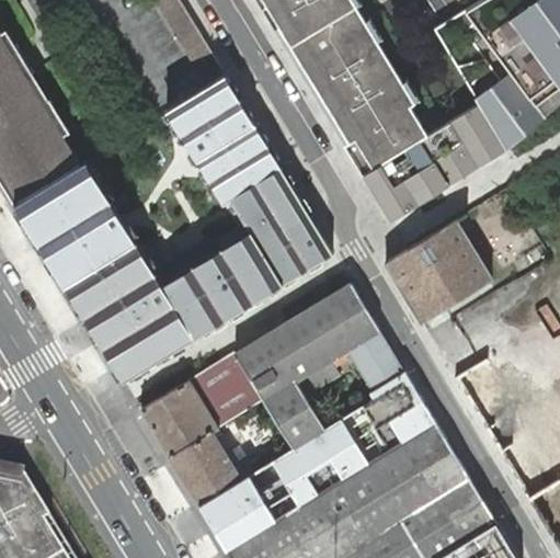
[(178,0),(151,0),(205,88),(225,76),(178,0)]
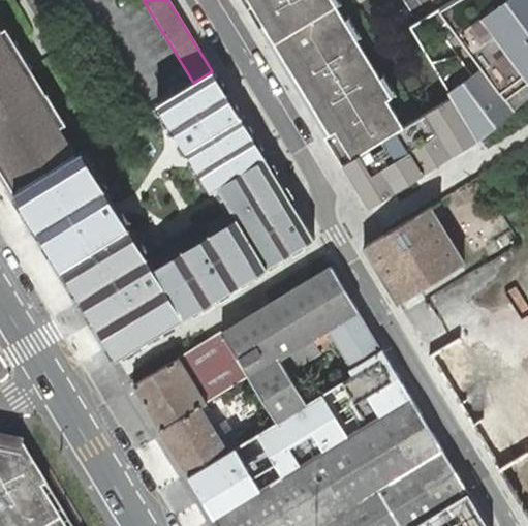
[(241,0),(242,2),(264,37),(324,138),(342,166),(351,160),(335,132),(330,135),(247,0),(241,0)]
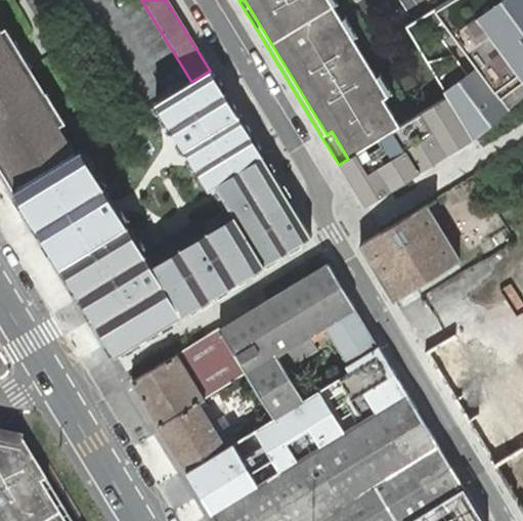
[(245,0),(327,134),(332,131),(348,159),(394,132),(399,127),(383,100),(387,98),(328,0),(245,0)]
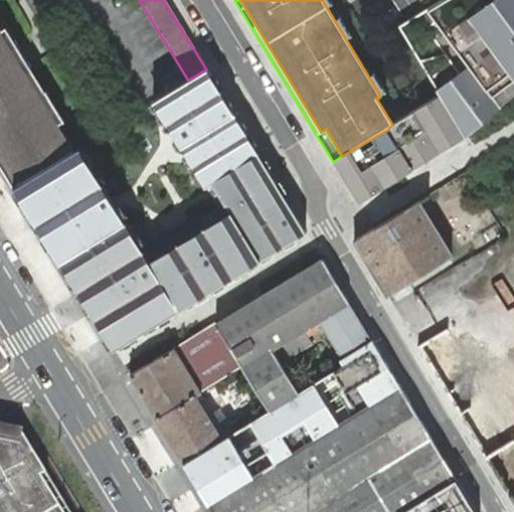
[(465,141),(513,98),(513,0),(445,0),(398,28),(440,98),(453,121),(465,141)]
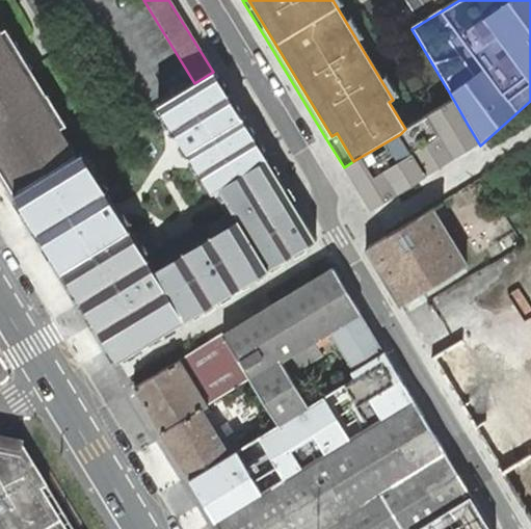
[(0,161),(19,191),(45,176),(73,157),(58,132),(64,128),(48,101),(41,105),(24,76),(30,72),(14,44),(7,48),(0,36),(0,161)]
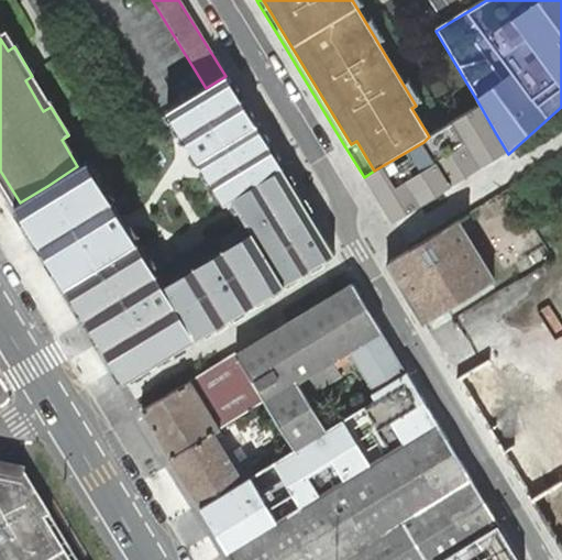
[(20,202),(14,206),(72,300),(105,280),(204,220),(242,196),(284,171),(226,76),(206,88),(47,186),(20,202)]
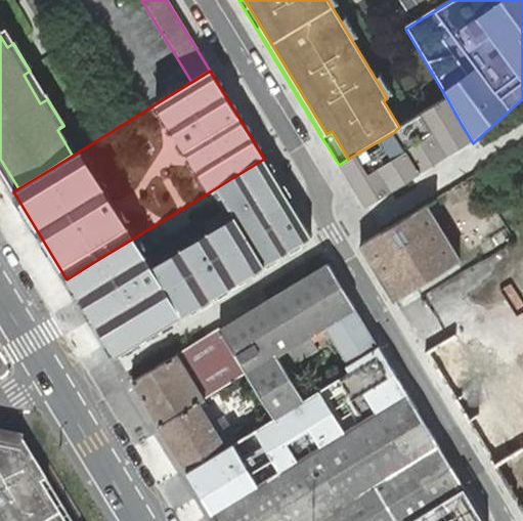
[(426,207),(488,169),(473,143),(461,123),(447,99),(406,124),(394,132),(339,165),(381,234),(426,207)]
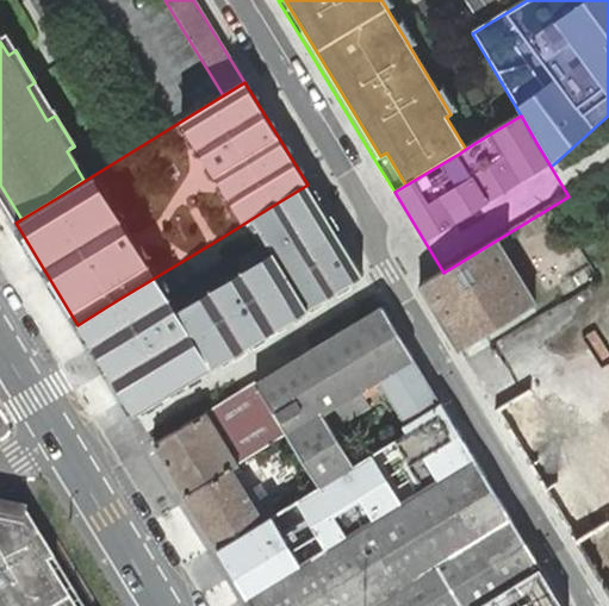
[(0,198),(16,223),(22,219),(0,185),(0,198)]
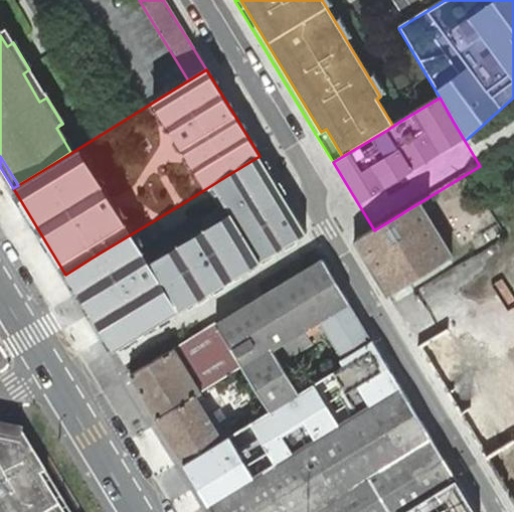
[(285,199),(260,156),(221,179),(186,201),(212,243),(231,232),(210,198),(227,187),(247,222),(285,199)]
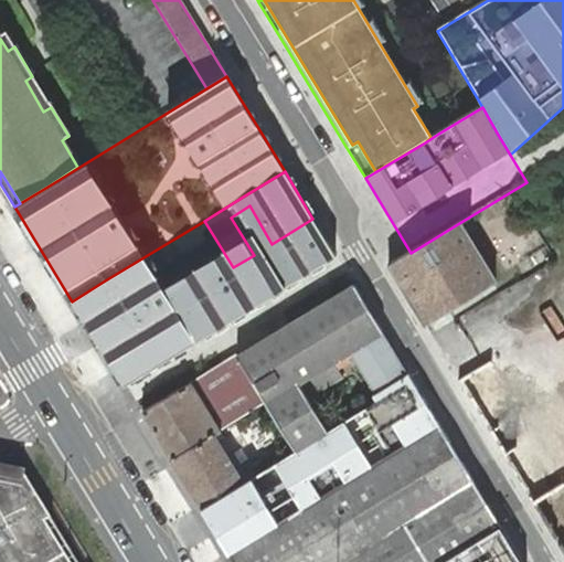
[(105,281),(72,301),(142,414),(203,377),(215,370),(232,360),(236,358),(353,285),(312,219),(272,244),(254,255),(233,267),(204,221),(105,281)]
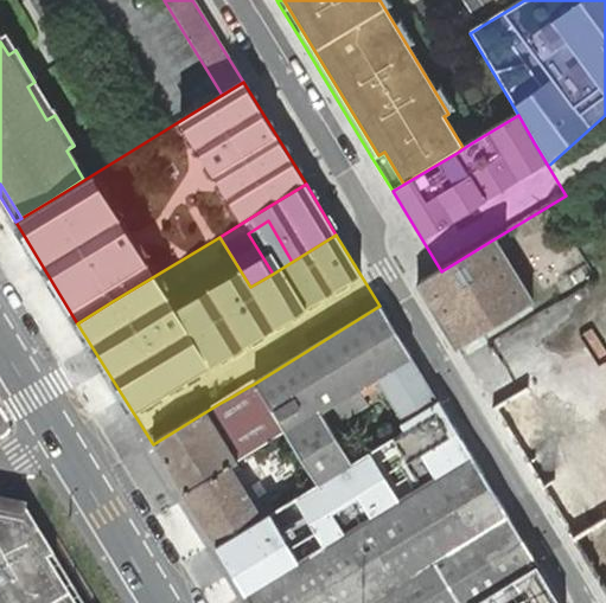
[(441,271),(416,286),(455,348),(531,302),(493,239),(441,271)]
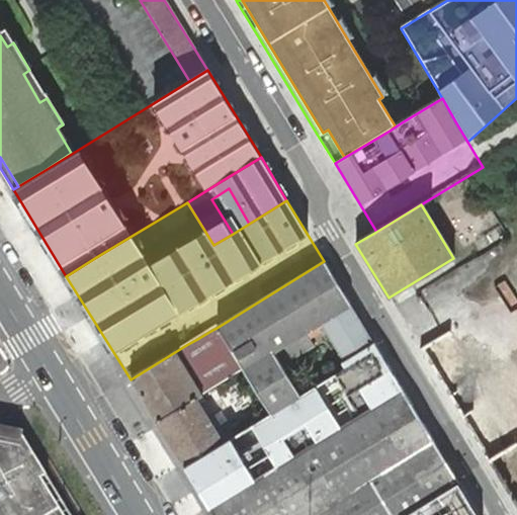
[(351,305),(324,261),(217,328),(243,370),(270,415),(233,437),(223,444),(183,466),(208,508),(402,390),(373,343),(343,362),(341,363),(345,368),(334,375),(299,397),(299,396),(280,366),(272,353),(320,325),(351,305)]
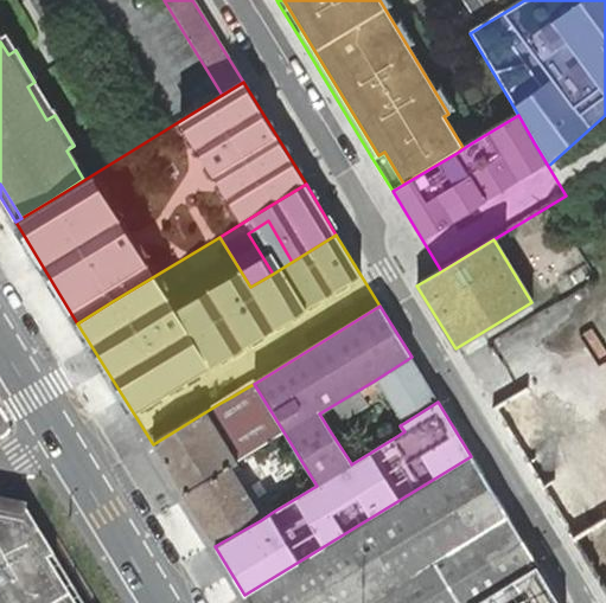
[(438,402),(412,357),(375,380),(319,414),(329,429),(365,405),(361,397),(380,386),(402,424),(438,402)]
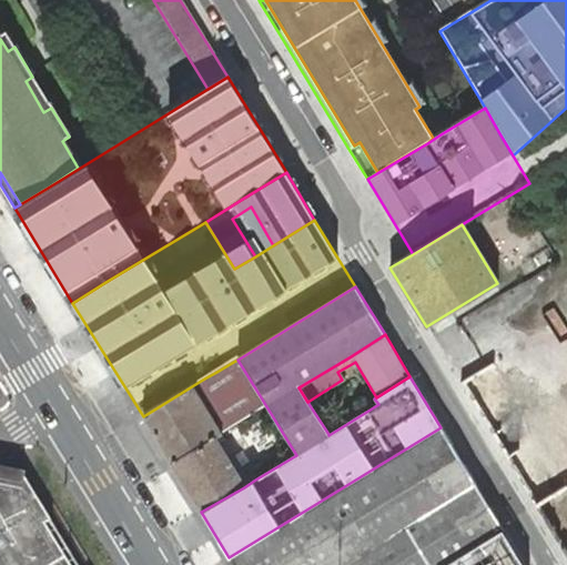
[(204,379),(143,416),(172,464),(214,437),(220,435),(222,434),(234,426),(262,410),(233,362),(216,372),(204,379)]
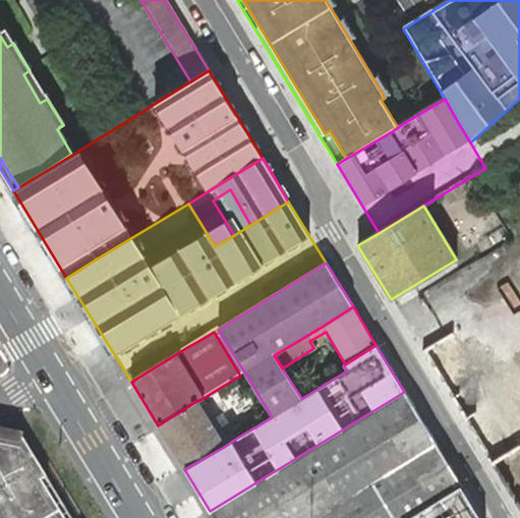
[(519,405),(489,348),(476,355),(466,336),(432,353),(495,474),(519,461),(519,429),(509,409),(519,405)]
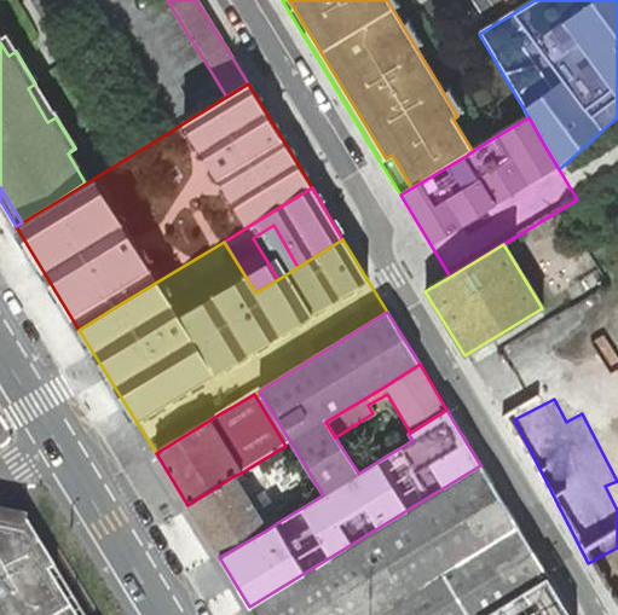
[(413,440),(408,434),(408,433),(394,440),(399,448),(413,440)]
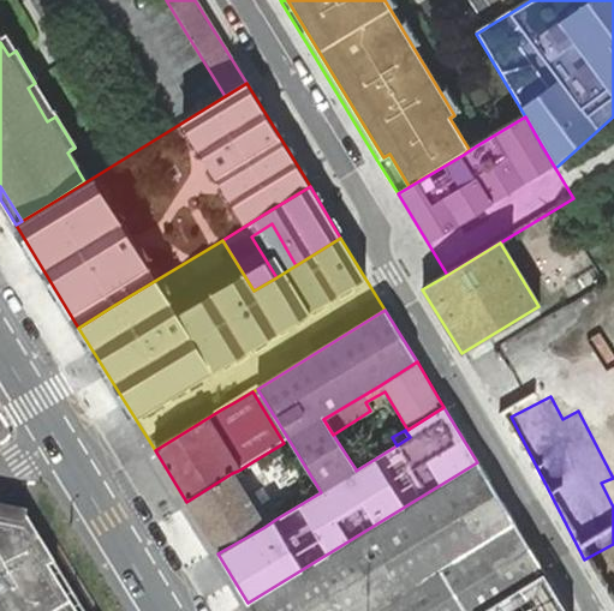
[(370,610),(514,523),(477,462),(248,603),(252,610),(370,610)]
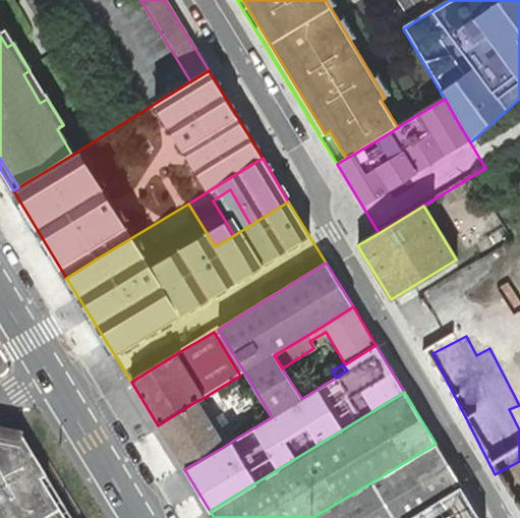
[(196,401),(158,425),(184,469),(224,447),(210,423),(200,408),(206,405),(201,399),(196,401)]
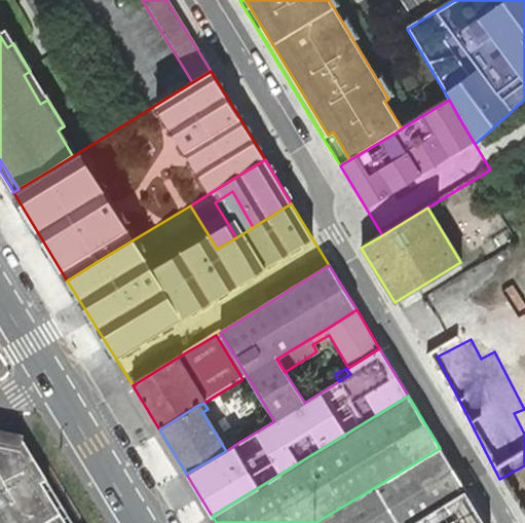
[(222,420),(212,427),(226,451),(236,444),(233,439),(231,435),(222,420)]
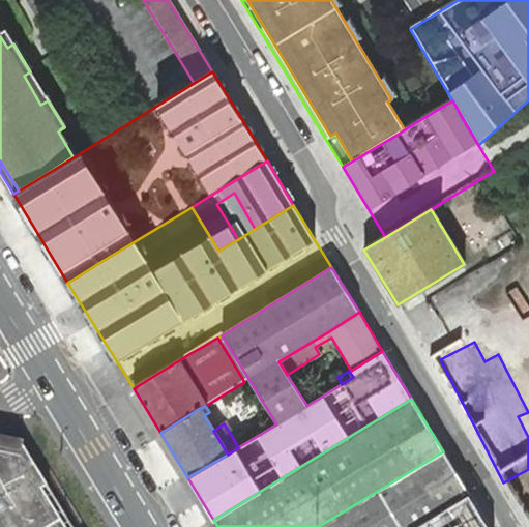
[(0,454),(23,459),(19,451),(0,446),(0,454)]
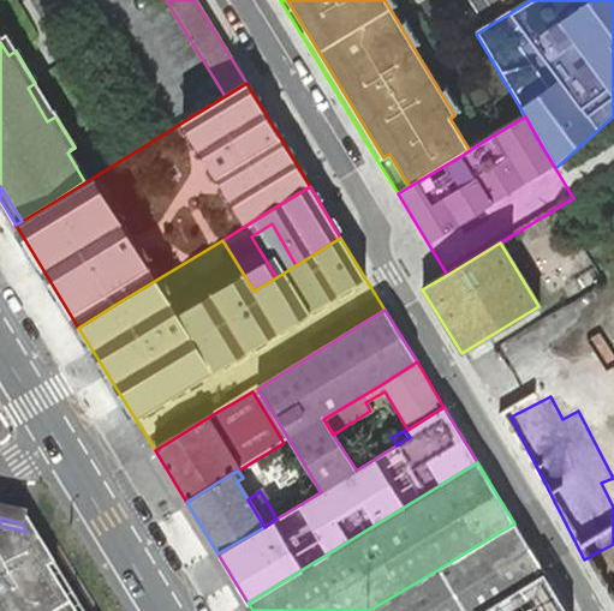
[(480,610),(543,571),(514,523),(370,610),(480,610)]
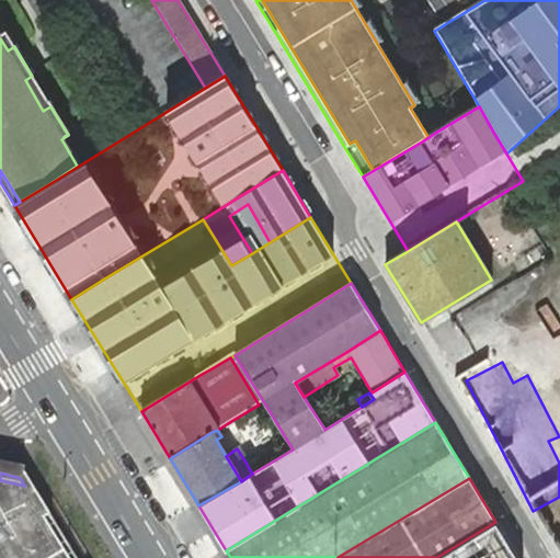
[(60,557),(41,526),(47,523),(24,486),(0,480),(0,557),(60,557)]
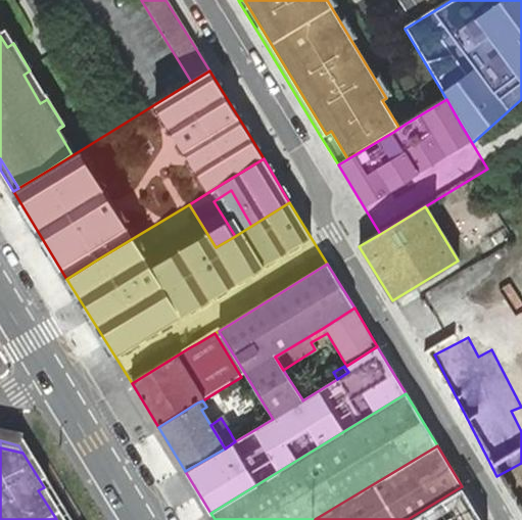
[(481,519),(462,486),(408,519),(481,519)]
